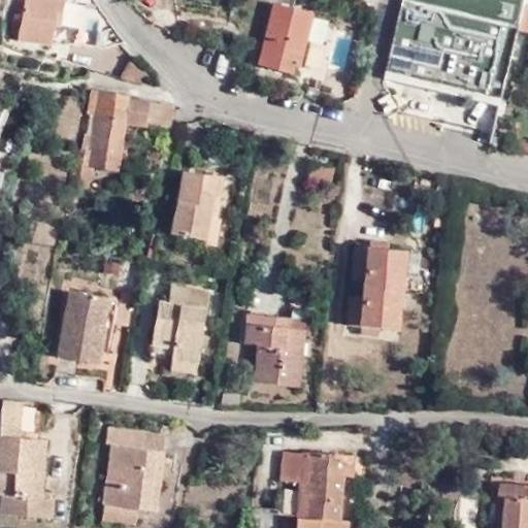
[(9,20),(23,22),(26,0),(13,0),(11,5),(9,20)]
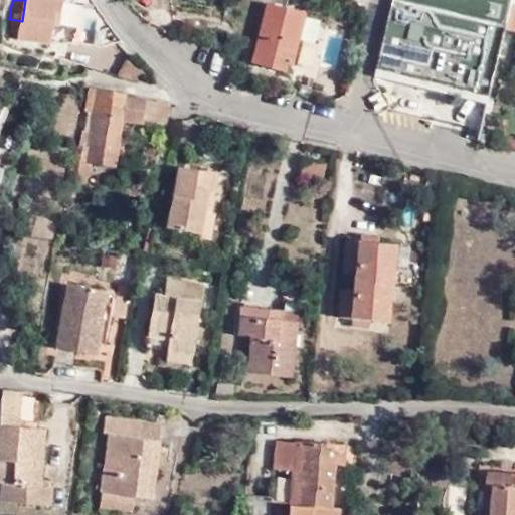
[(62,0),(61,0),(25,0),(22,21),(19,38),(49,44),(52,26),(58,27),(62,0)]
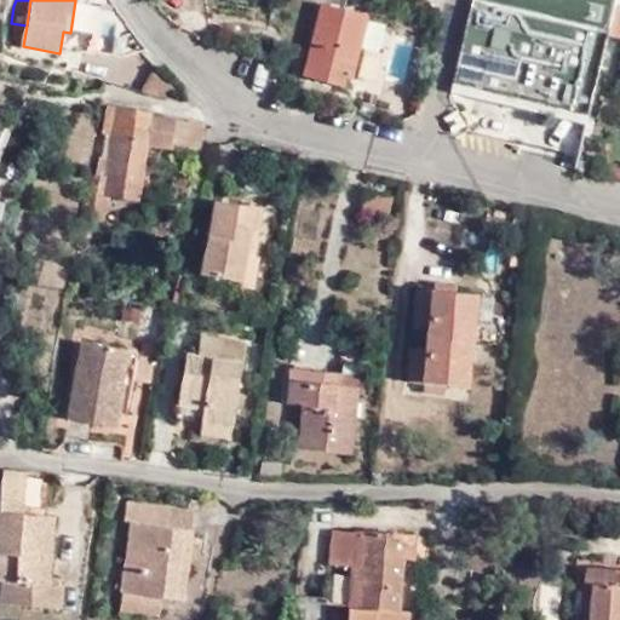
[(472,0),(453,84),(589,116),(615,0),(472,0)]
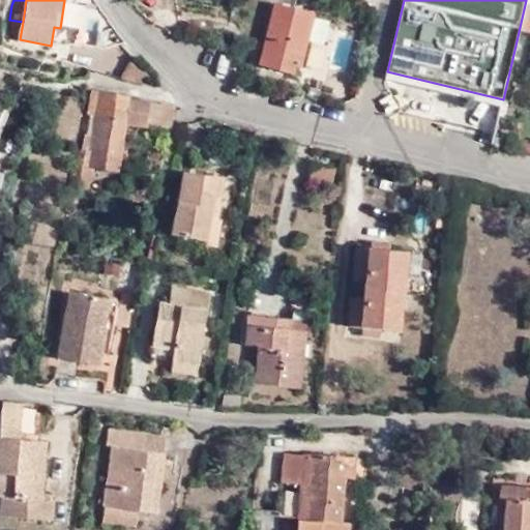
[(275,3),(260,65),(284,71),(286,63),(301,66),(315,13),(275,3)]
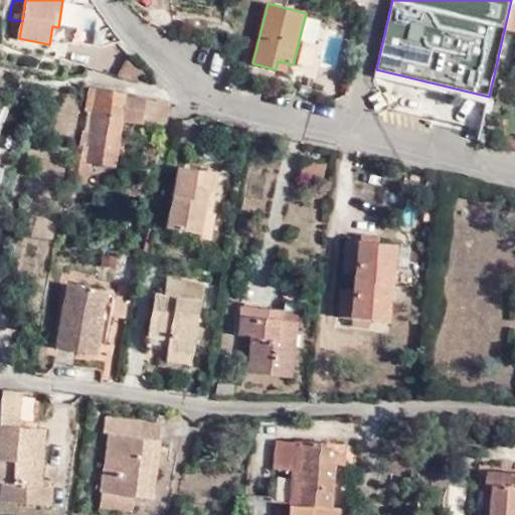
[(129,40),(119,30),(105,54),(130,59),(133,52),(133,49),(129,40)]
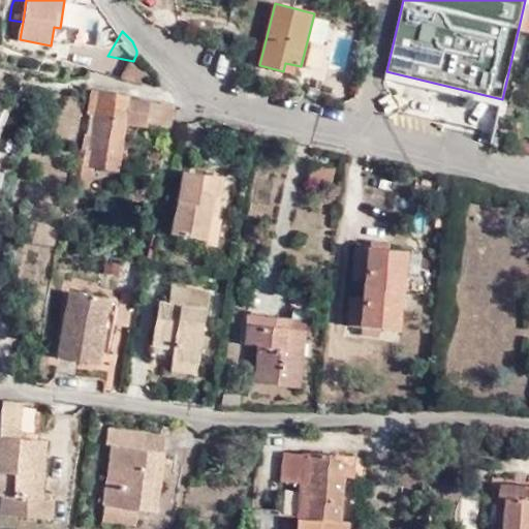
[(55,118),(49,157),(54,158),(50,185),(58,187),(59,179),(68,180),(73,143),(99,147),(109,100),(155,109),(159,89),(67,69),(62,110),(61,110),(59,118),(55,118)]
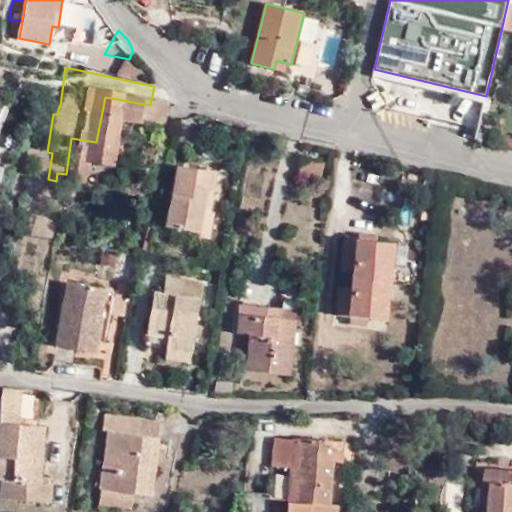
[(384,102),(378,91),(367,98),(373,109),(384,102)]
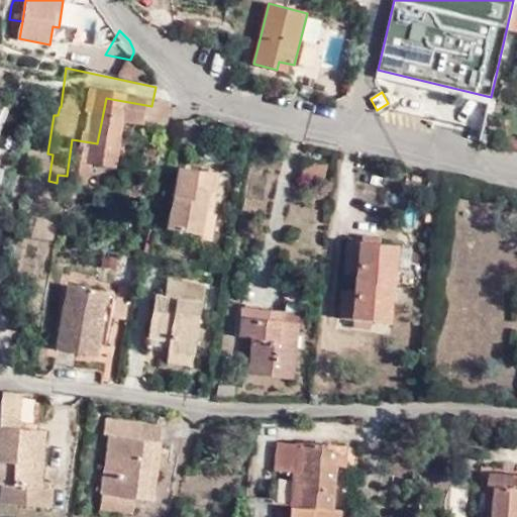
[(142,126),(128,123),(123,149),(138,151),(142,126)]
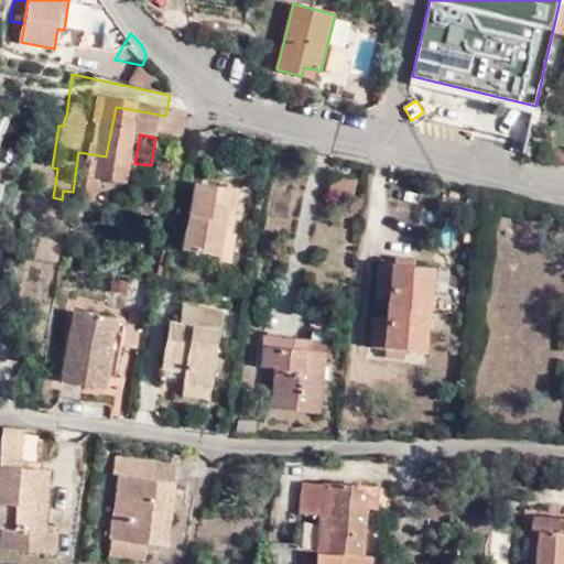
[(169,229),(206,236),(210,208),(218,209),(223,188),(208,187),(210,165),(181,160),(169,229)]
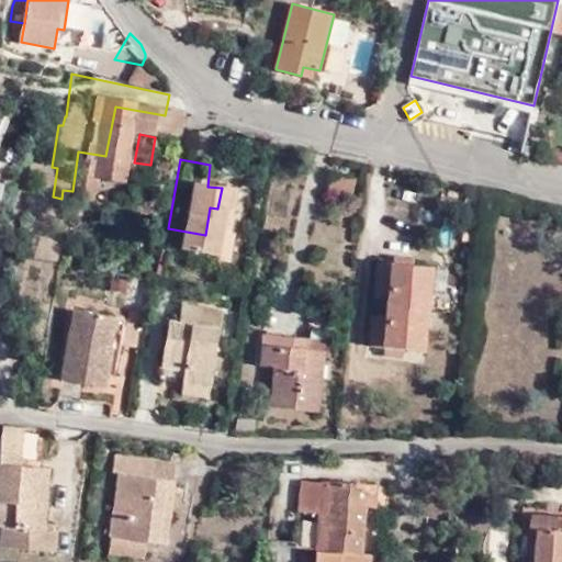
[(224,167),(210,165),(208,187),(222,188),(224,167)]
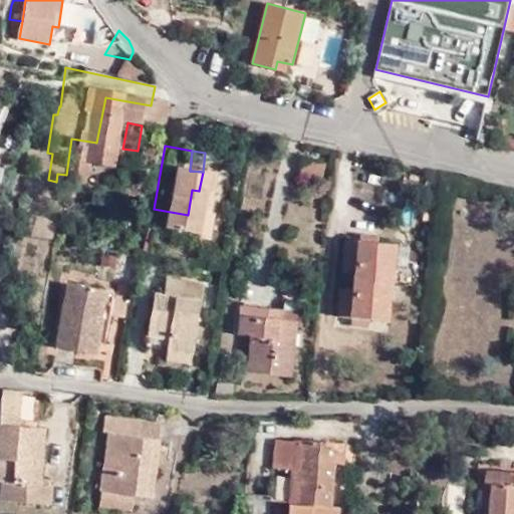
[(192,190),(188,215),(196,215),(199,191),(192,190)]
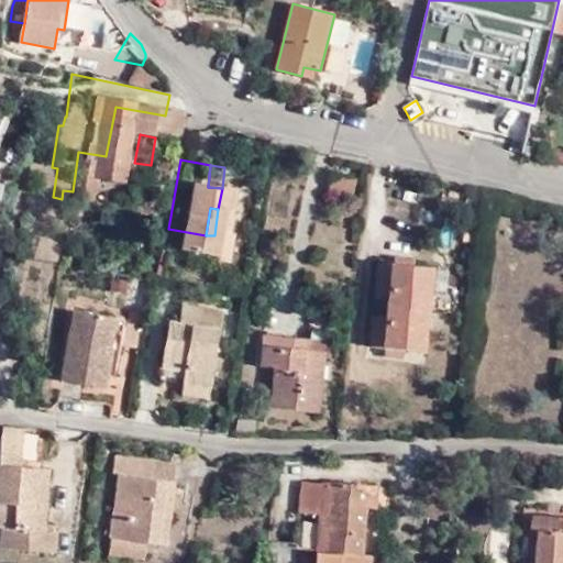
[(360,335),(412,344),(426,258),(373,250),(368,283),(382,285),(378,305),(364,302),(360,335)]
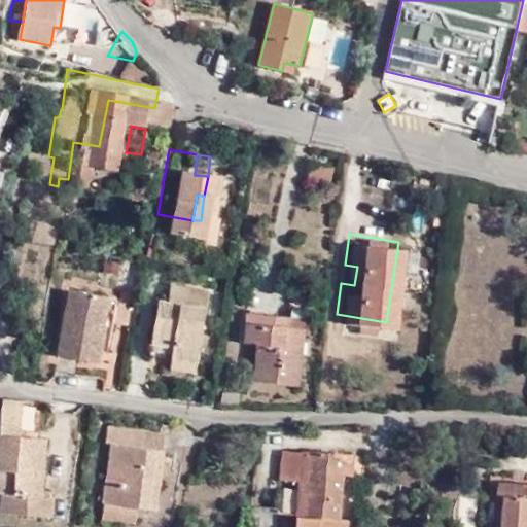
[(151,339),(180,343),(187,270),(152,268),(150,283),(139,283),(134,329),(152,330),(151,339)]
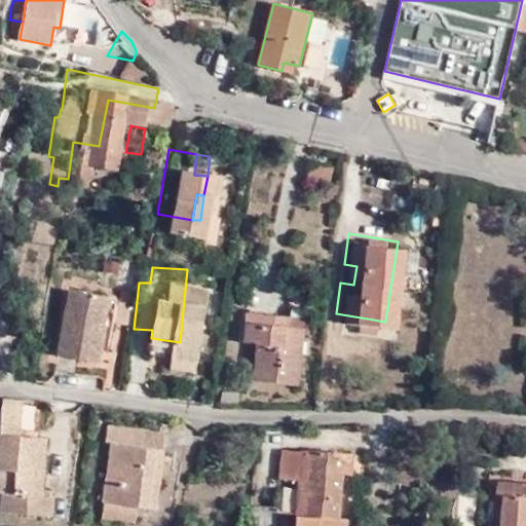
[(84,340),(89,304),(94,274),(55,268),(44,335),(84,340)]
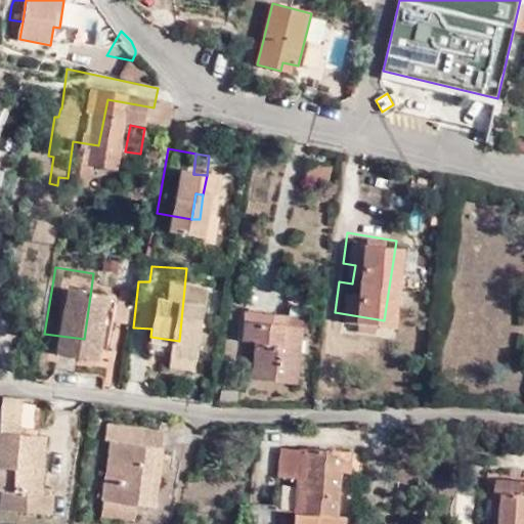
[(93,273),(89,303),(95,304),(100,274),(93,273)]
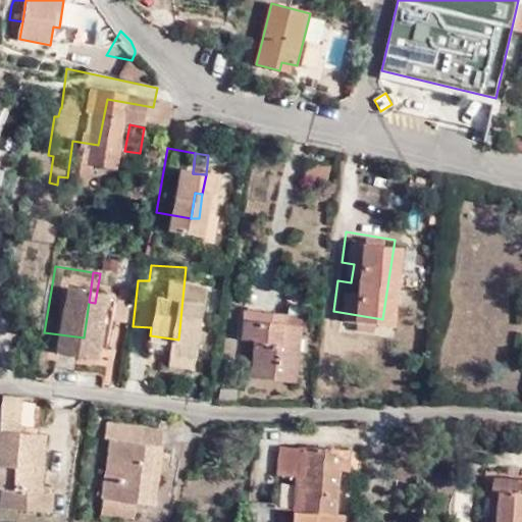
[(226,318),(220,354),(264,360),(273,305),(251,301),(253,291),(220,285),(216,315),(226,318)]
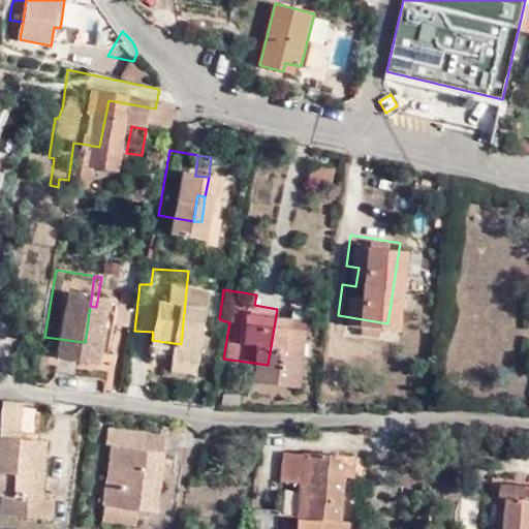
[(278,298),(256,294),(254,305),(277,309),(278,298)]
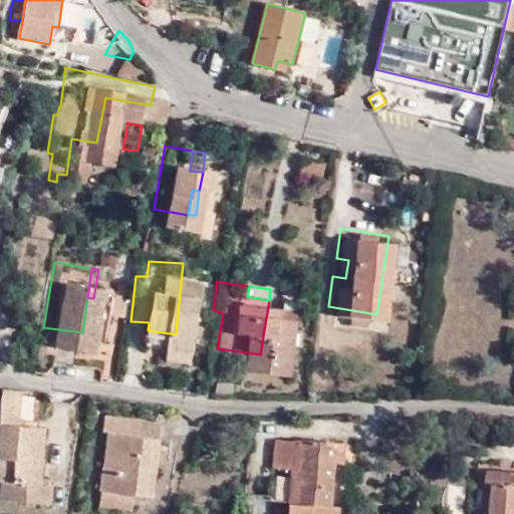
[(175,341),(176,334),(148,330),(149,322),(131,321),(130,329),(136,330),(137,338),(175,341)]
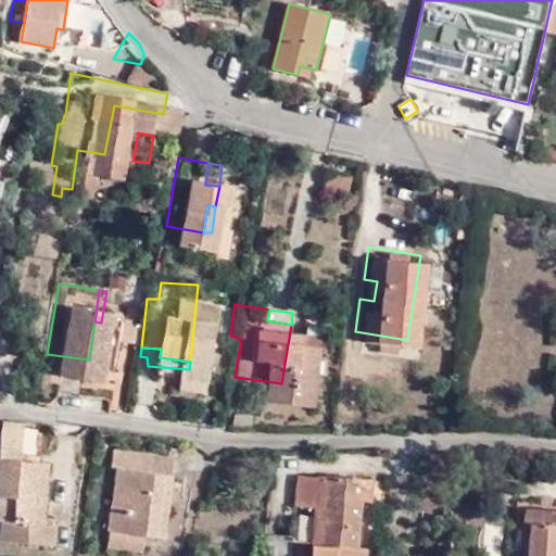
[(546,401),(546,408),(555,408),(555,377),(555,401),(546,401)]
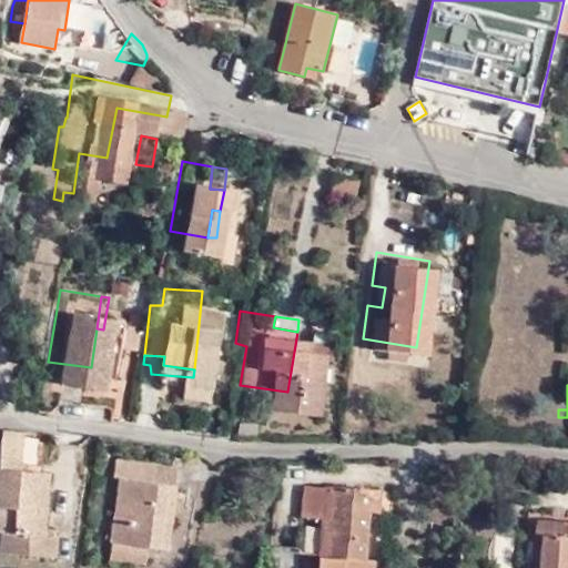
[(245,403),(225,402),(225,415),(244,415),(245,403)]
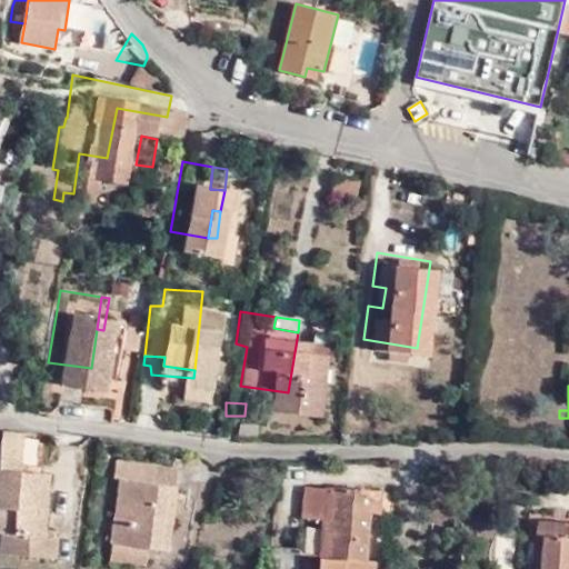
[(26,455),(0,452),(0,447),(2,415),(0,413),(0,535),(32,538),(35,518),(21,518),(26,455)]
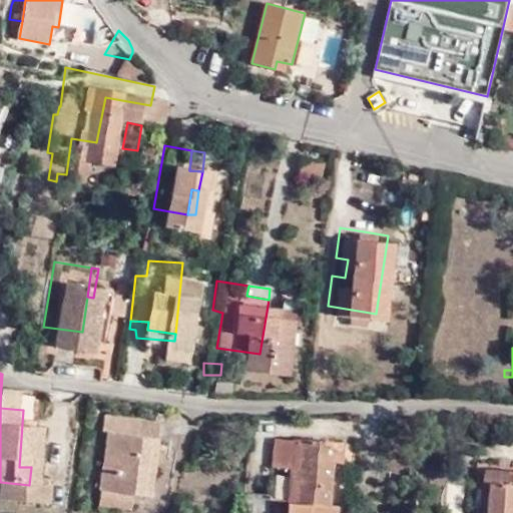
[(143,424),(140,423),(122,422),(125,405),(92,401),(88,416),(93,418),(85,475),(118,479),(136,481),(143,424)]
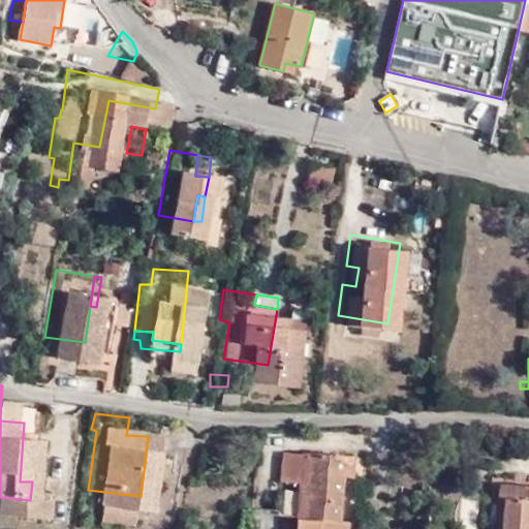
[(126,435),(145,436),(146,419),(129,417),(126,435)]
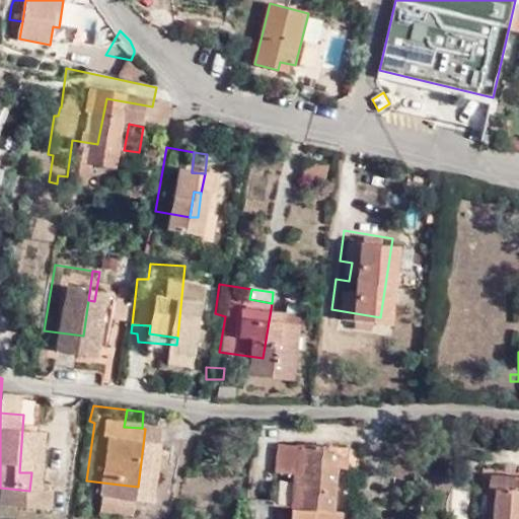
[(281,462),(275,518),(326,518),(328,500),(321,500),(325,462),(332,464),(335,435),(266,428),(263,461),(281,462)]
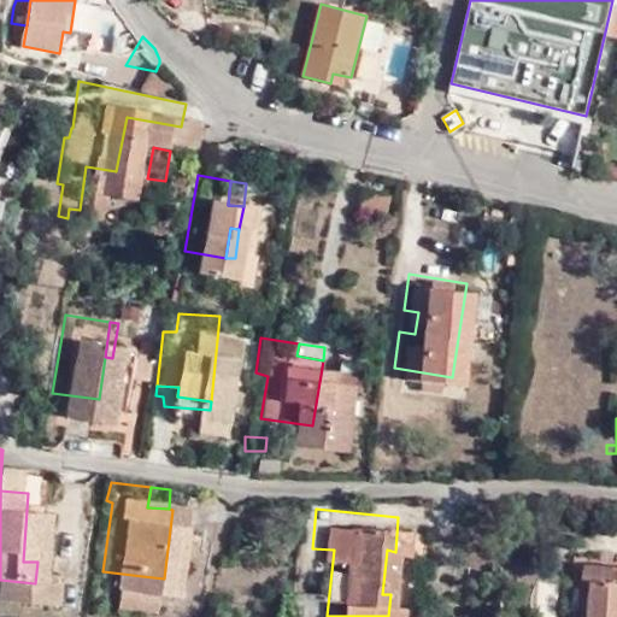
[(616,616),(616,547),(563,544),(557,616),(616,616)]
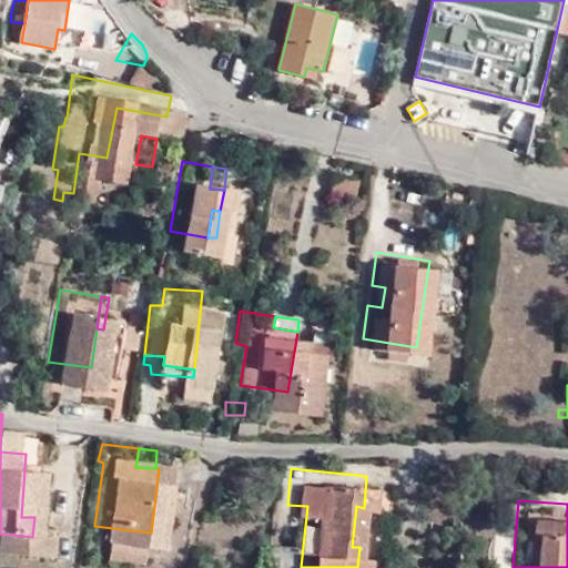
[(131,530),(94,526),(92,544),(129,548),(131,530)]
